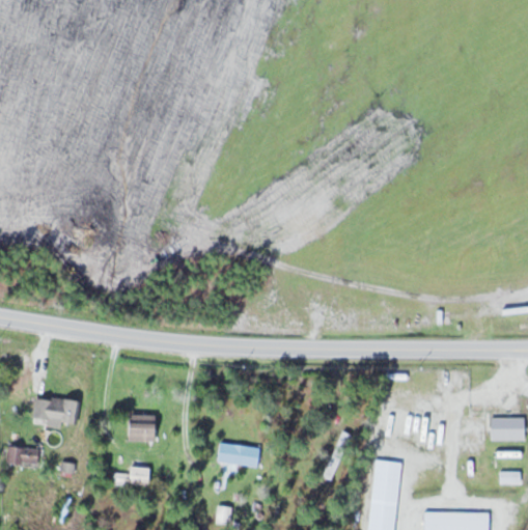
[(81,400),(50,395),(45,426),(61,428),(62,421),(78,423),(81,400)]
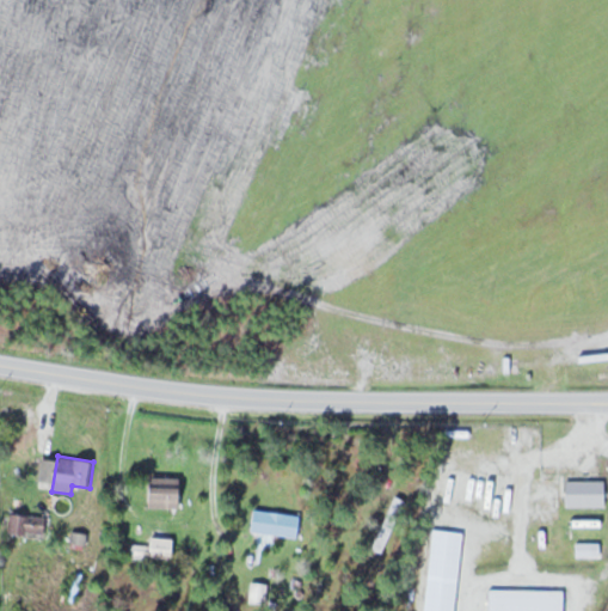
[(183,477),(149,477),(149,508),(183,508),(183,477)]
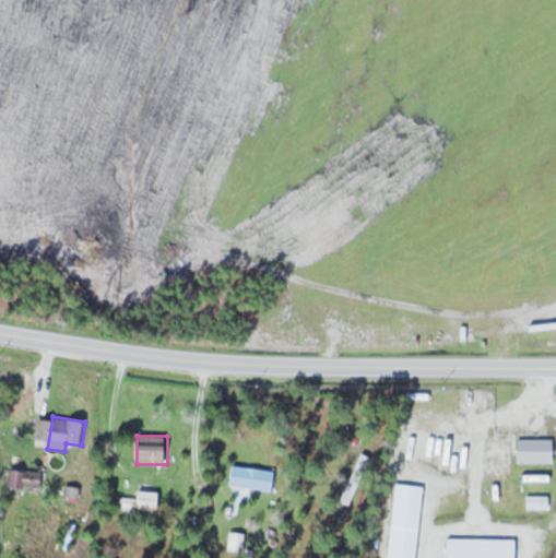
[(445,440),(445,465),(471,465),(471,440),(445,440)]
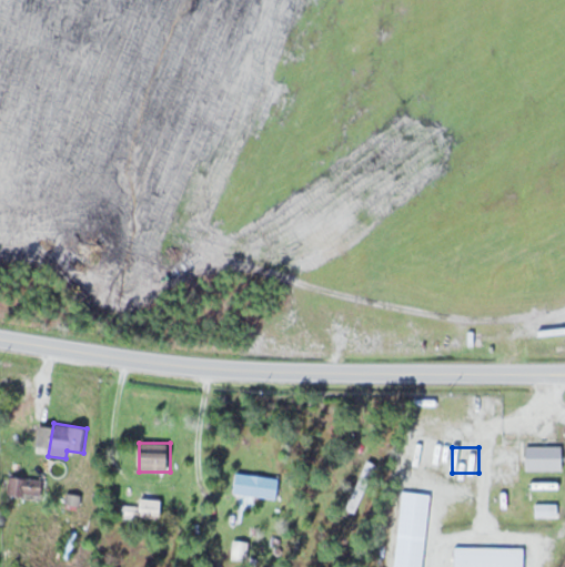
[(555,471),(555,447),(520,447),(520,471),(555,471)]
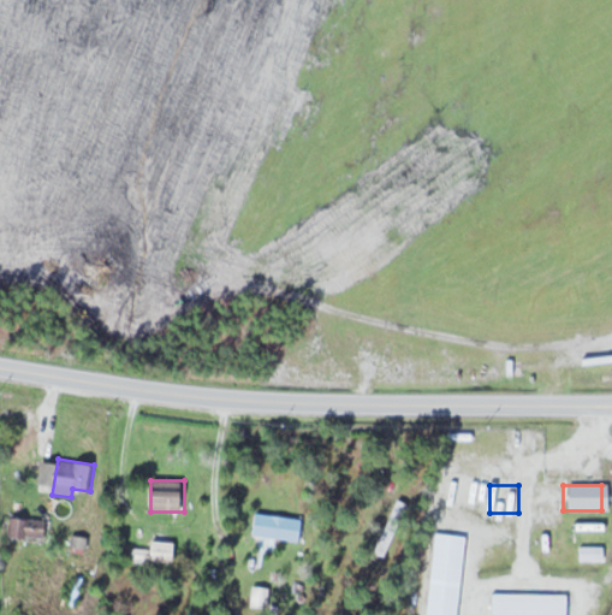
[(385,525),(398,530),(406,503),(393,498),(385,525)]
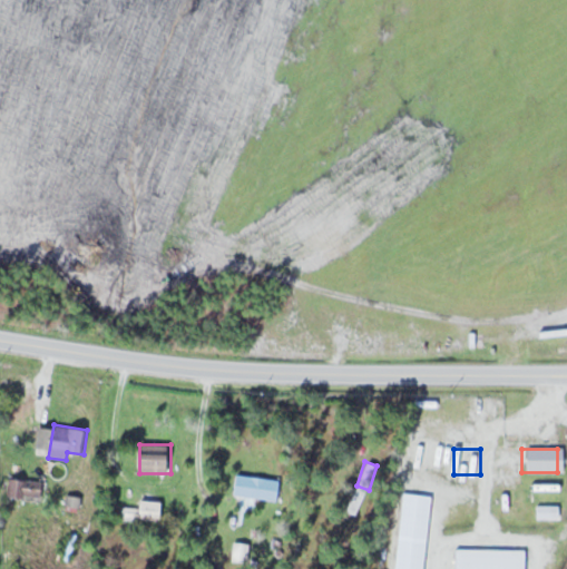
[(232,497),(279,500),(280,479),(233,476),(232,497)]
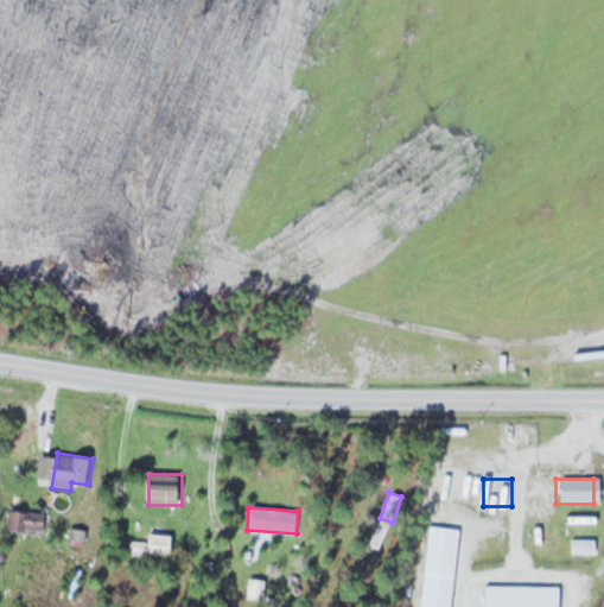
[(8,531),(45,531),(45,512),(8,512),(8,531)]
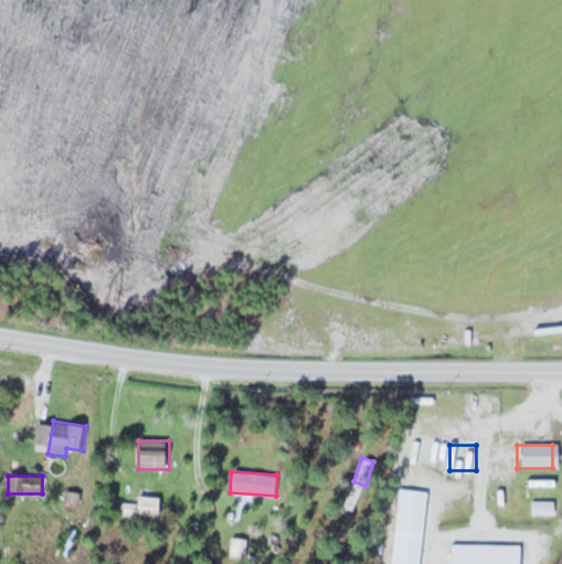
[(119,515),(161,515),(161,497),(137,497),(137,503),(119,503),(119,515)]
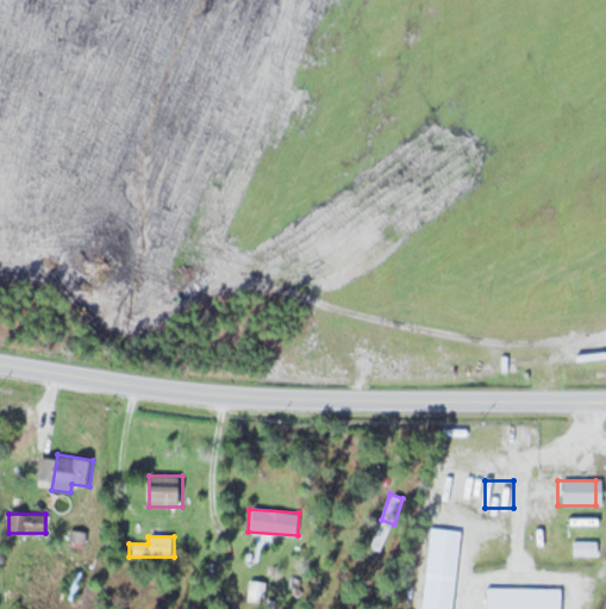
[(267,583),(248,579),(244,601),(263,603),(267,583)]
